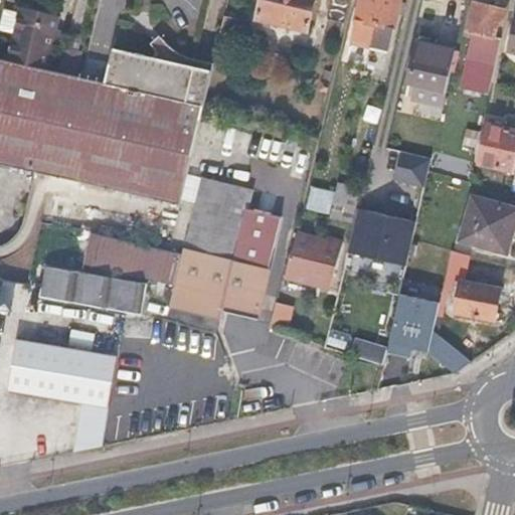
[(260,0),(256,15),(307,27),(313,0),(260,0)]
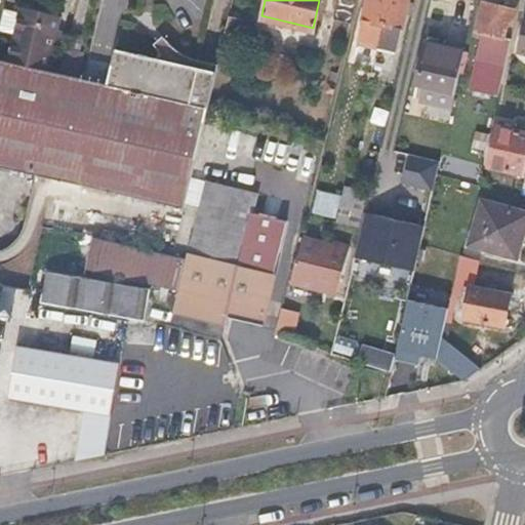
[(349,22),(353,0),(336,0),(332,17),(349,22)]
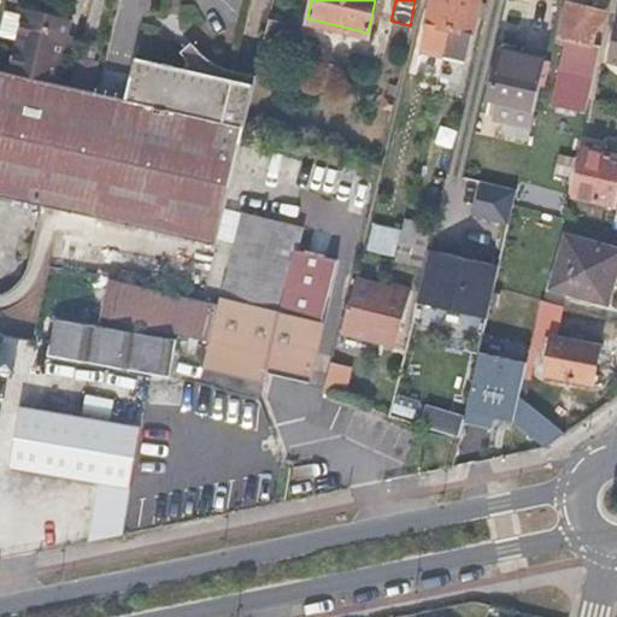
[(441,52),(452,0),(430,0),(421,47),(441,52)]
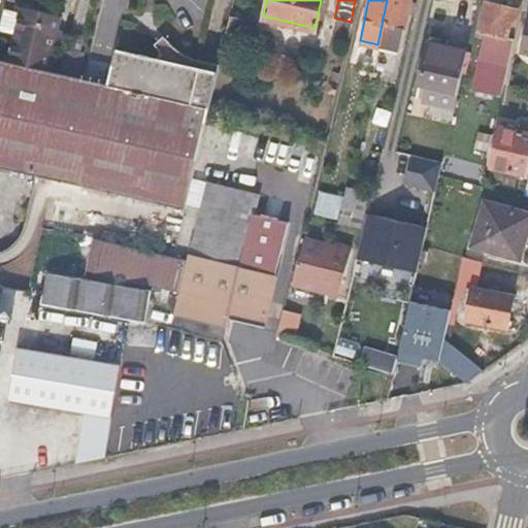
[(408,0),(387,0),(377,44),(397,48),(408,0)]
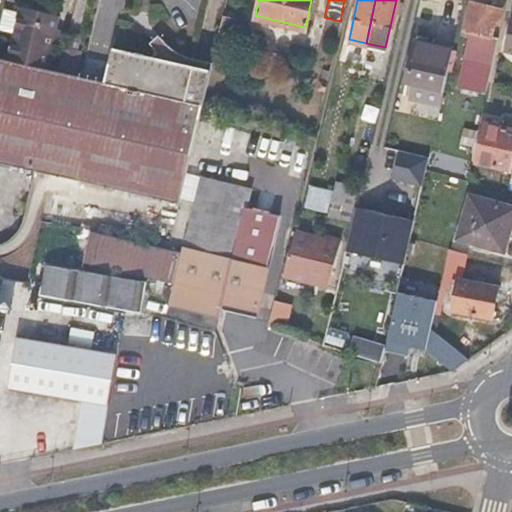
[(457,85),(485,92),(498,37),(492,35),(495,21),(499,22),(502,9),(472,1),(464,31),(469,32),(457,85)]
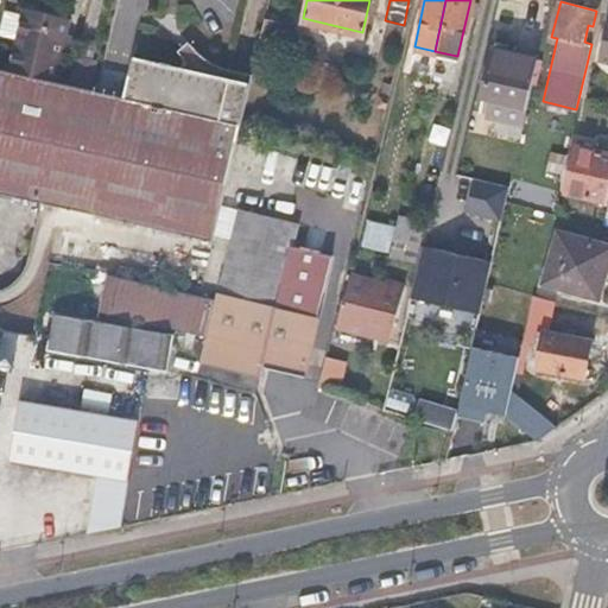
[(23,7),(10,70),(55,80),(68,18),(23,7)]
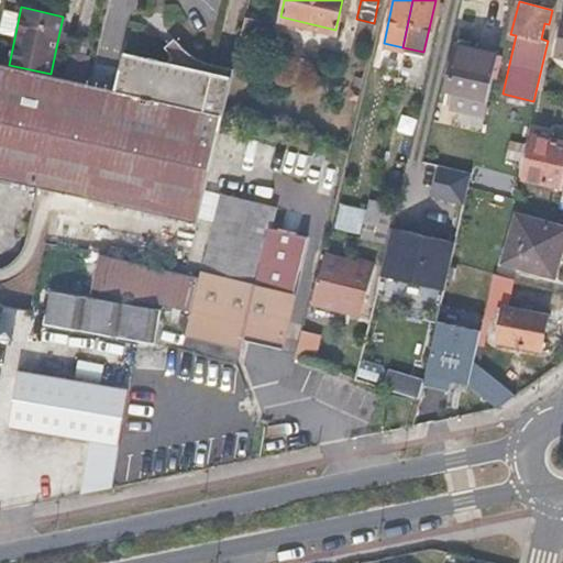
[(246,17),(242,37),(257,42),(263,20),(246,17)]
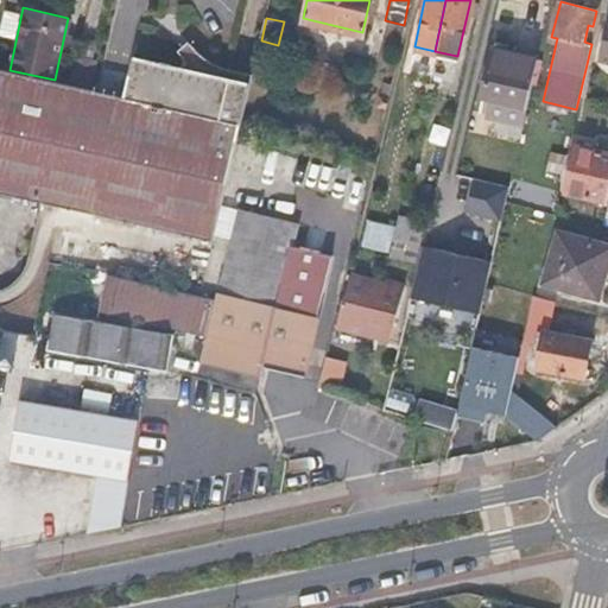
[(128,97),(92,89),(64,204),(215,239),(253,75),(207,65),(208,59),(191,42),(181,51),(187,58),(185,67),(138,57),(128,97)]
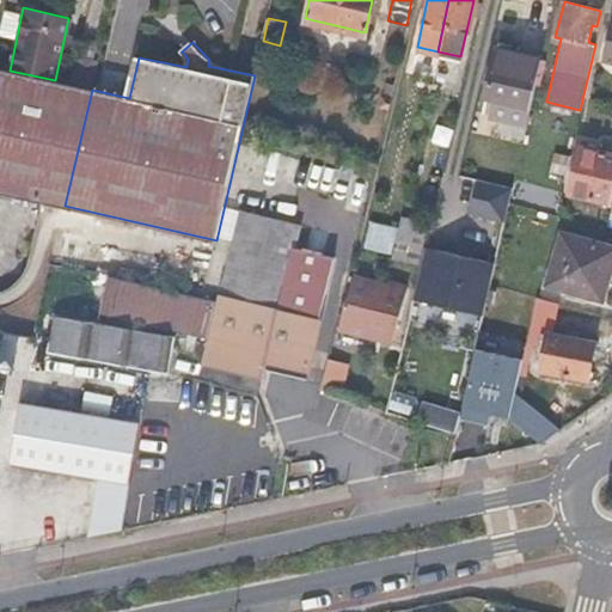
[(513,63),(515,54),(496,50),(494,59),(513,63)]
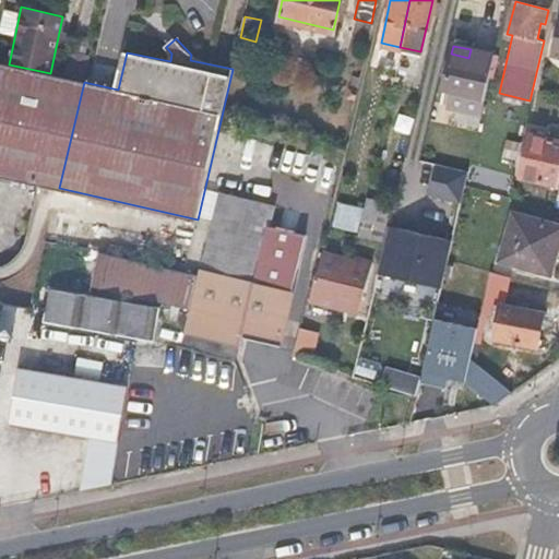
[(443,88),(484,98),(494,55),(471,49),(468,58),(451,54),(443,88)]
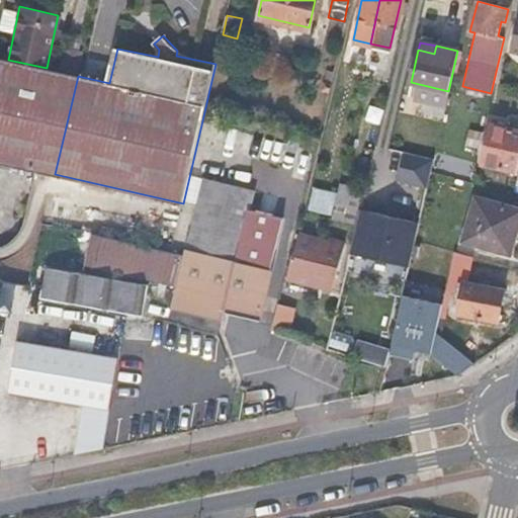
[(0,161),(55,174),(78,76),(47,68),(8,60),(0,57),(0,161)]
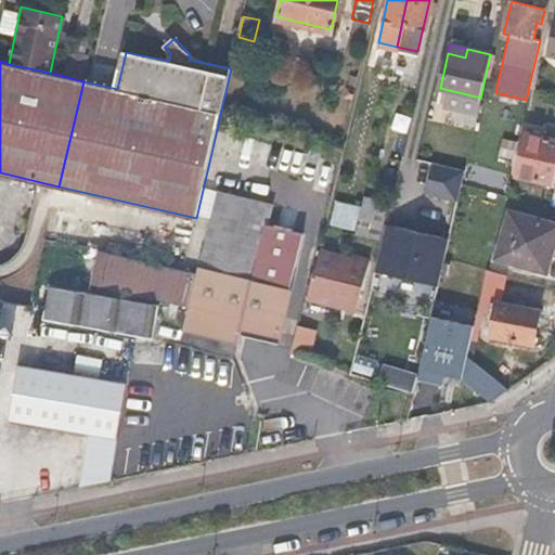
[(480,98),(440,88),(437,102),(477,111),(480,98)]
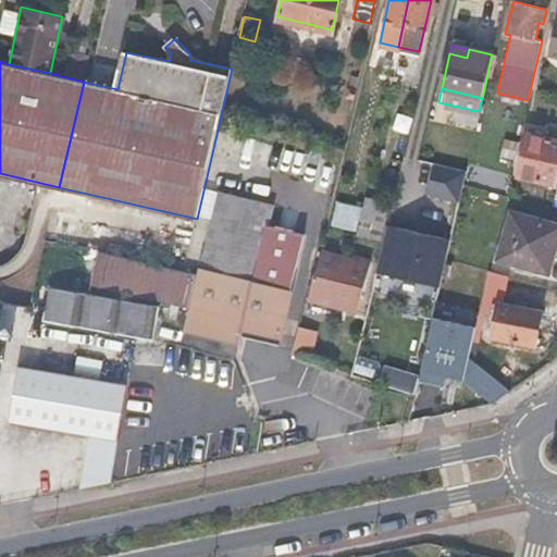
[(519,166),(517,175),(553,184),(556,168),(556,140),(527,134),(525,141),(519,166)]
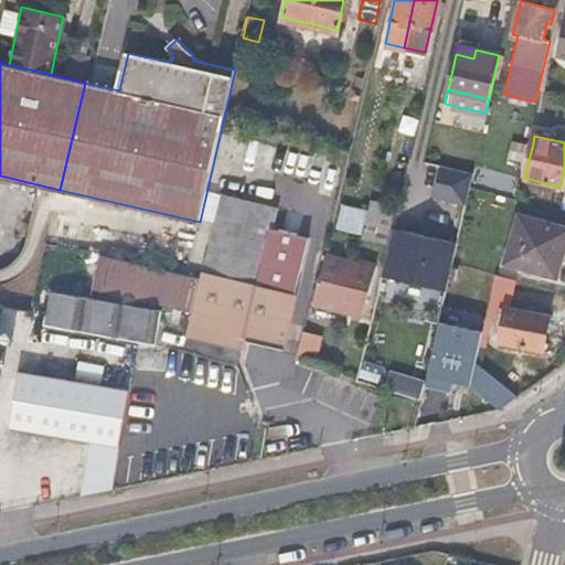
[(520,168),(526,169),(533,144),(525,142),(520,168)]
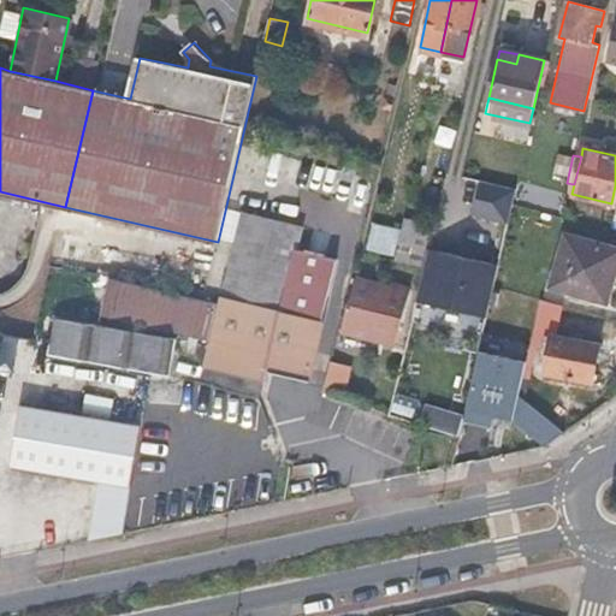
[(515,189),(480,181),(472,217),(507,225),(515,189)]
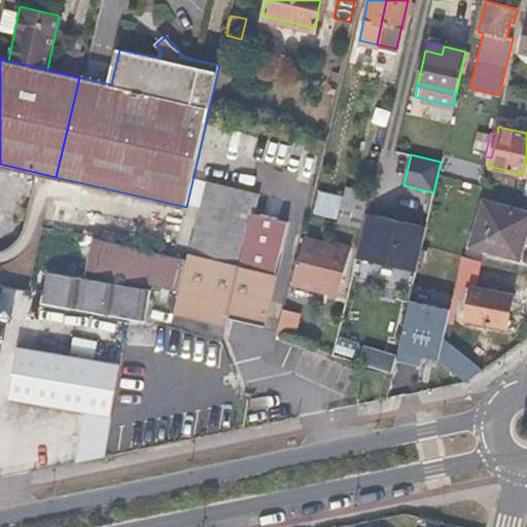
[(227,313),(265,321),(269,303),(274,281),(287,220),(253,212),(257,192),(209,181),(194,240),(188,257),(175,311),(226,322),(227,313)]
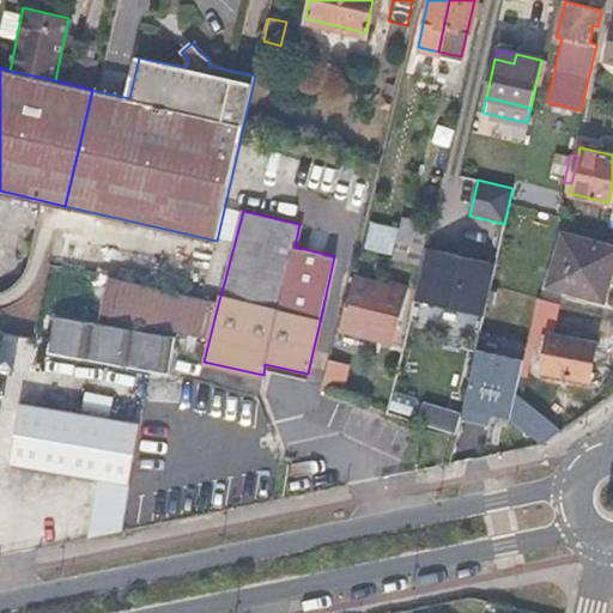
[(394,248),(393,258),(408,261),(419,217),(402,213),(399,229),(394,248)]
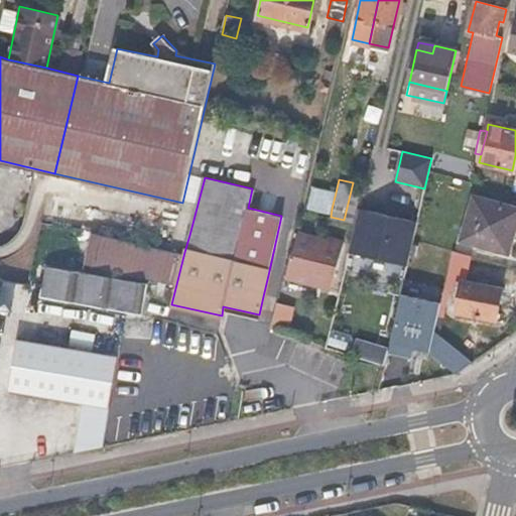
[(332,209),(336,192),(313,187),(309,205),(332,209)]
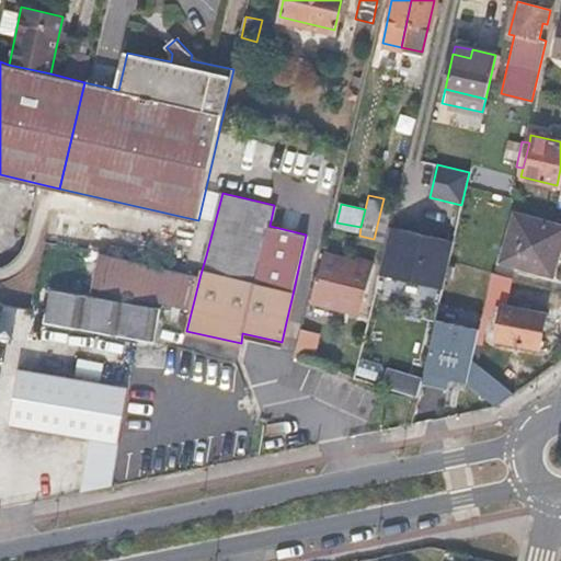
[(560,227),(515,214),(502,261),(552,275),(560,243),(560,227)]
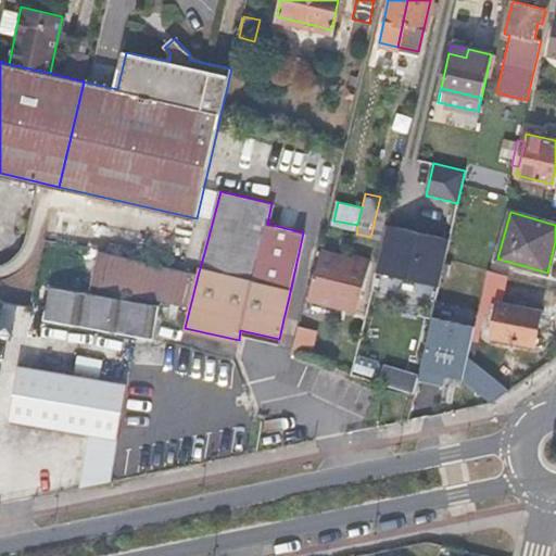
[(438,287),(449,239),(427,234),(426,237),(415,235),(416,231),(386,225),(375,272),(438,287)]
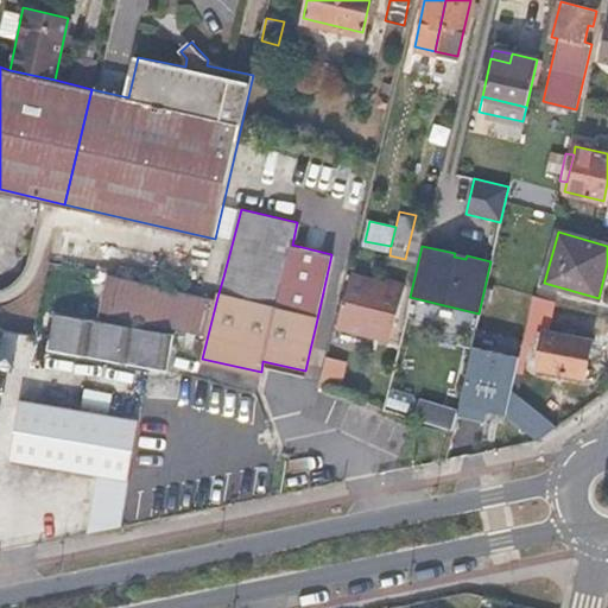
[(382,324),(394,327),(405,280),(385,276),(384,282),(350,273),(340,325),(381,335),(382,324)]
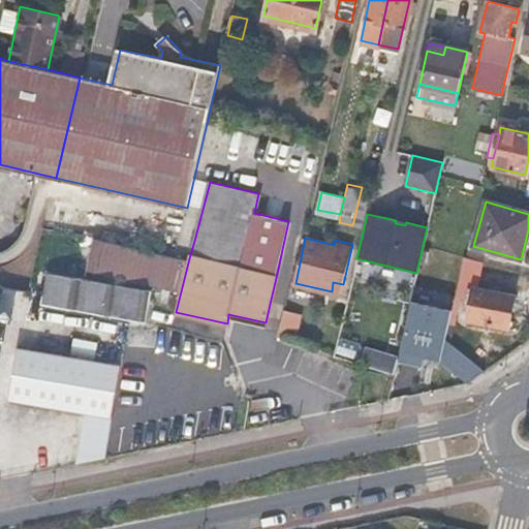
[(98,240),(91,273),(178,290),(185,259),(98,240)]
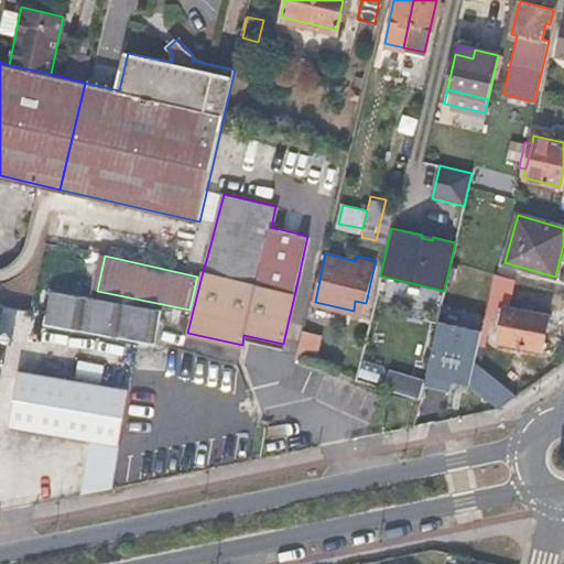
[(49,315),(54,289),(41,285),(36,313),(49,315)]
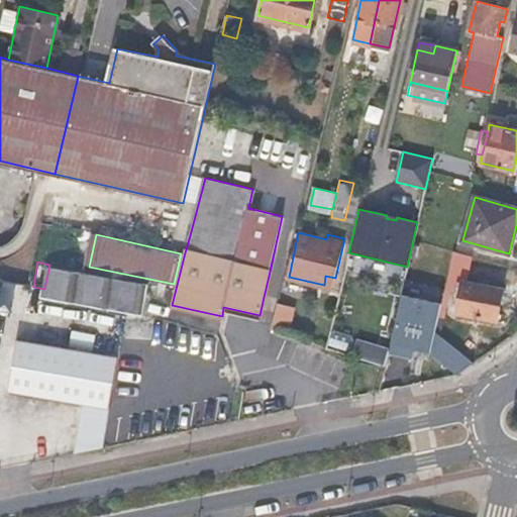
[(49,265),(44,289),(33,287),(24,285),(23,294),(146,317),(152,284),(49,265)]
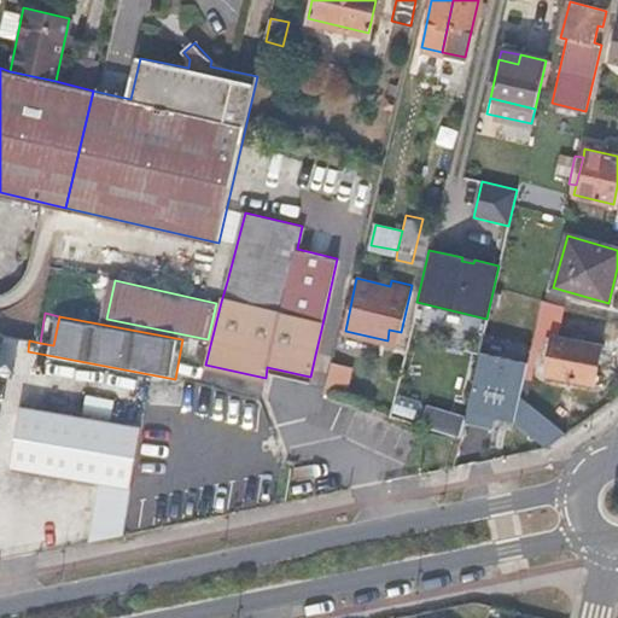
[(389,330),(388,340),(398,342),(401,332),(389,330)]
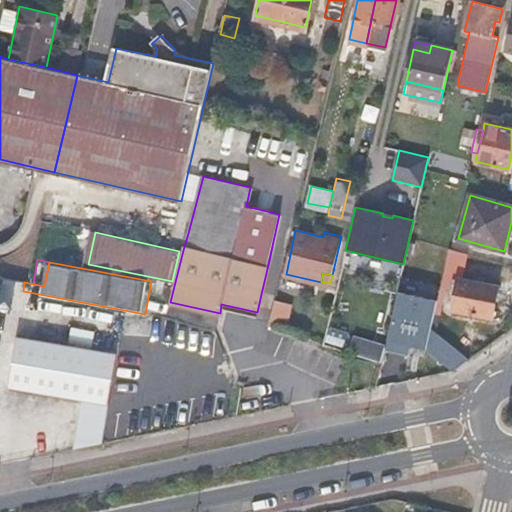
[(458,281),(453,310),(491,317),(496,288),(458,281)]
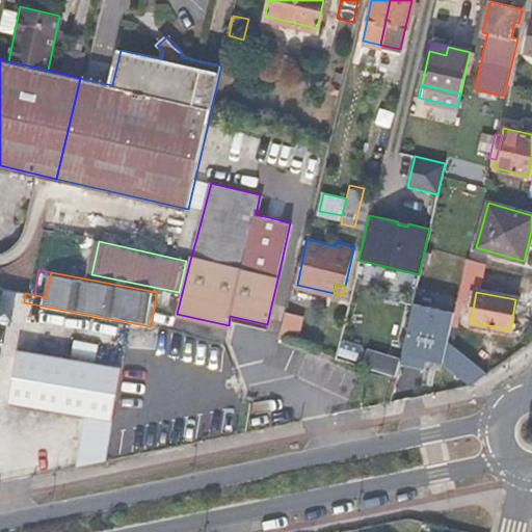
[(447,342),(453,313),(413,303),(399,363),(424,368),(425,360),(442,364),(470,386),(485,374),(447,342)]
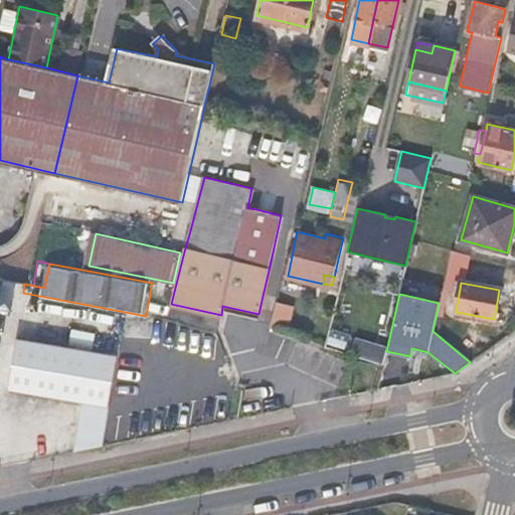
[(276,303),(270,327),(286,332),(291,308),(276,303)]
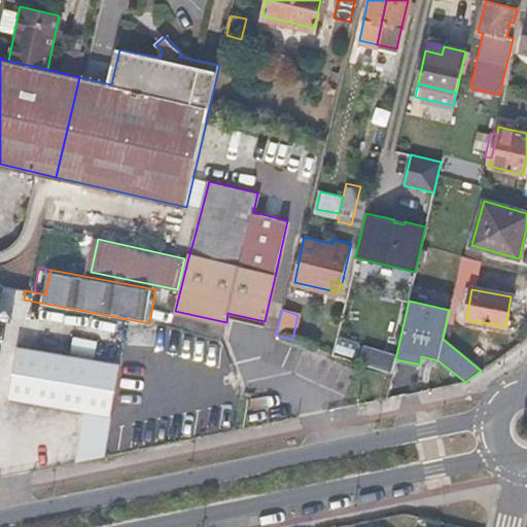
[(75,462),(104,456),(123,365),(19,347),(9,397),(85,412),(75,462)]
